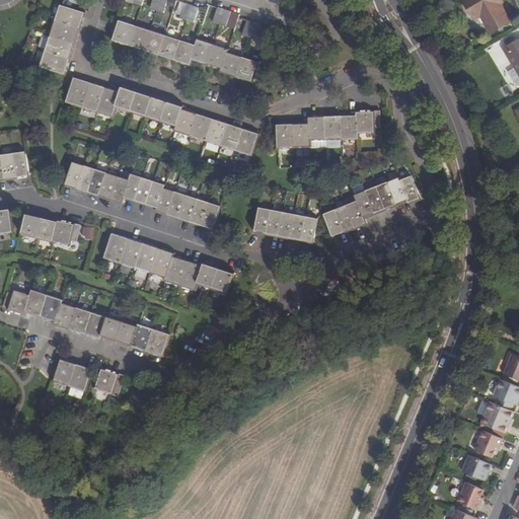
[(160,0),(153,0),(150,9),(157,11),(160,0)]
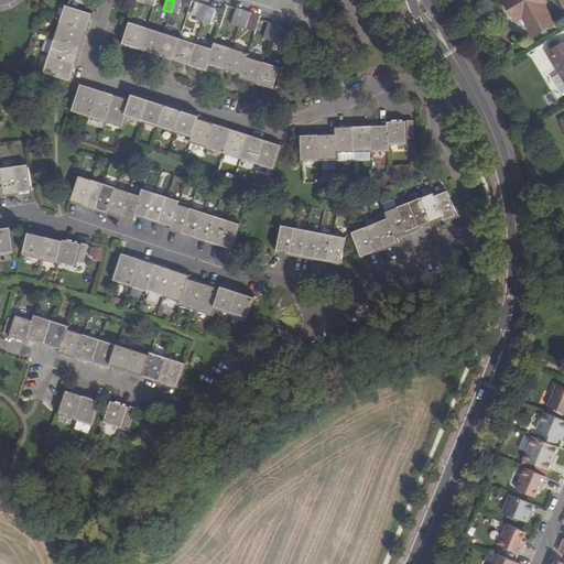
[(182,0),(174,0),(171,12),(179,14),(182,0)]
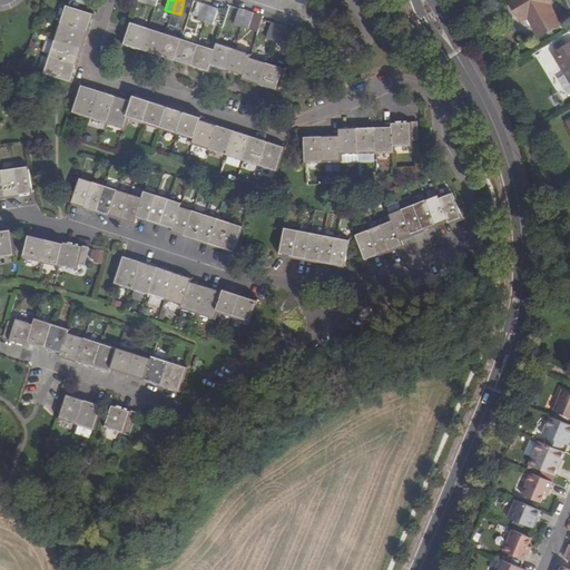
[(564,21),(554,5),(552,0),(521,0),(532,17),(534,16),(544,33),(564,21)]
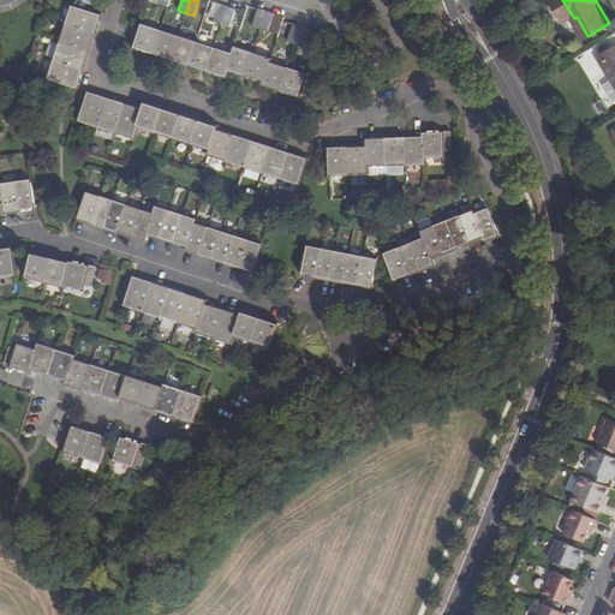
[(214,22),(222,24),(228,7),(220,5),(214,22)]
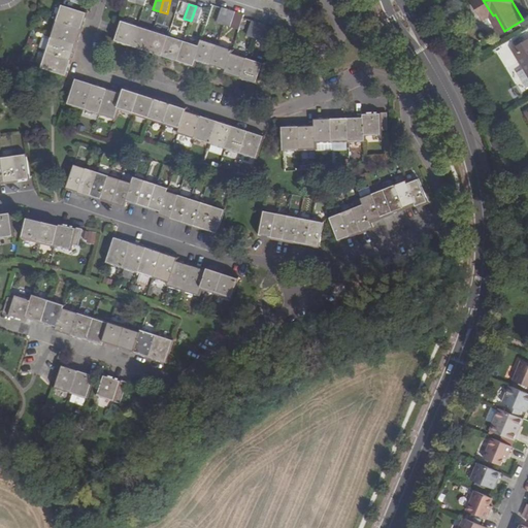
[(62,5),(57,21),(81,29),(87,12),(77,10),(62,5)]
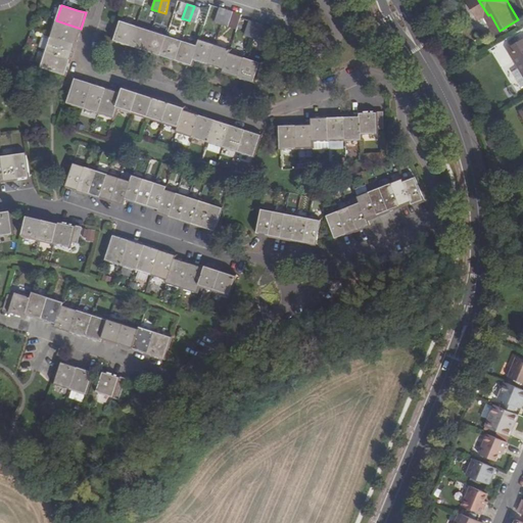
[(197,24),(201,8),(194,6),(189,20),(197,24)]
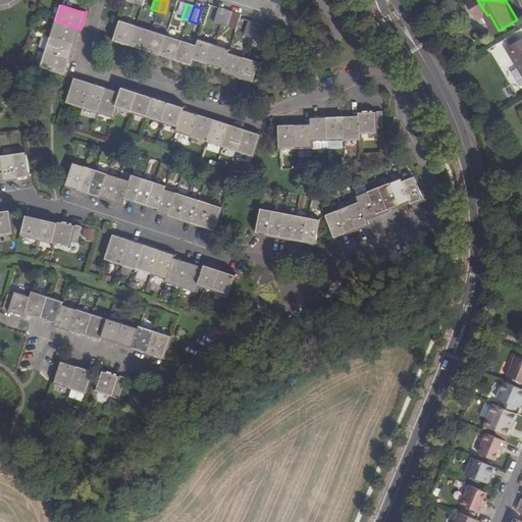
[(214,22),(221,24),(226,9),(219,7),(214,22)]
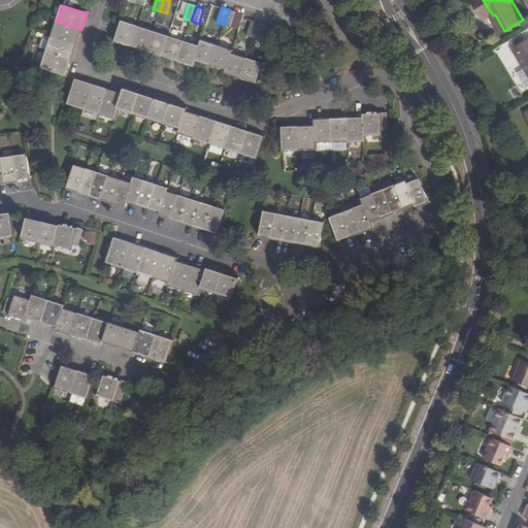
[(200,23),(207,24),(210,10),(203,9),(200,23)]
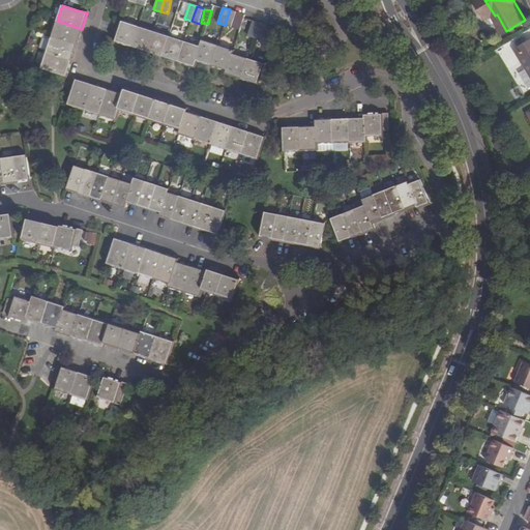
[(231,27),(236,12),(230,9),(225,25),(231,27)]
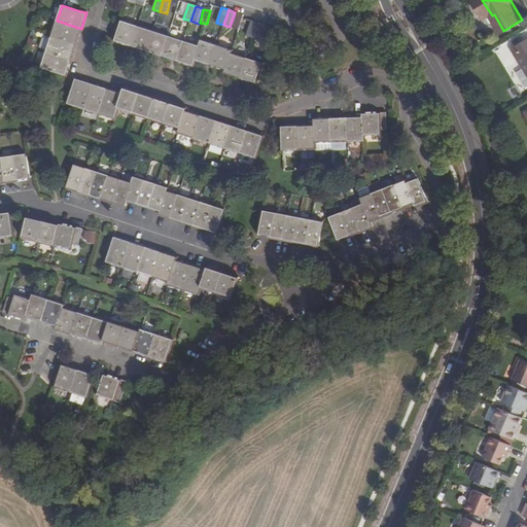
[(51,37),(76,44),(81,29),(57,21),(51,37)]
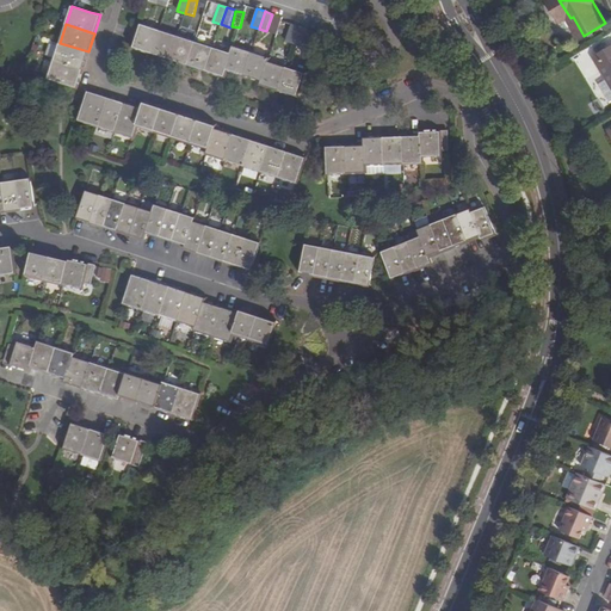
[(285,42),(294,44),(300,26),(291,24),(285,42)]
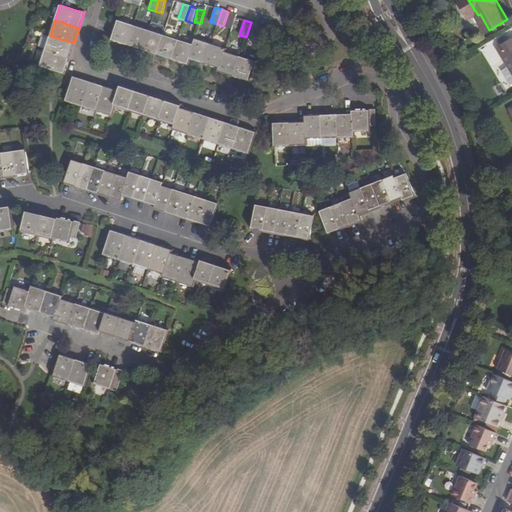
[(114,41),(128,45),(134,26),(120,22),(114,41)]
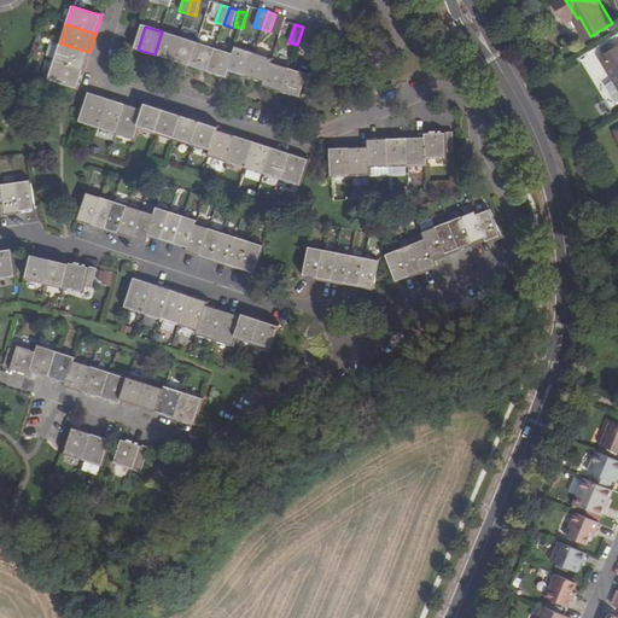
[(305,48),(312,30),(303,27),(297,45),(305,48)]
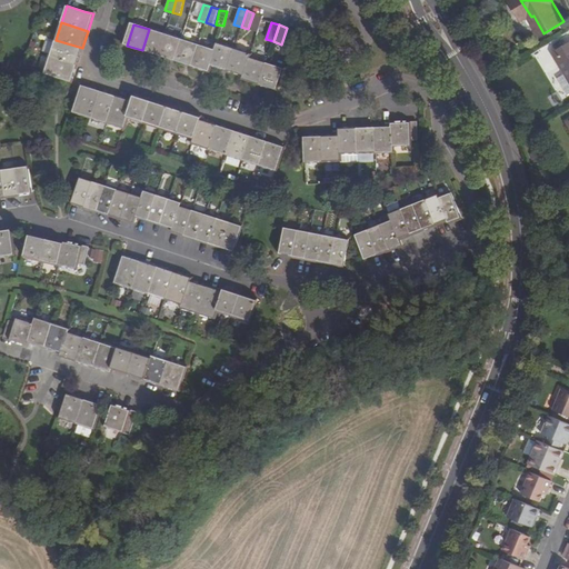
[(159,56),(166,35),(149,29),(142,50),(159,56)]
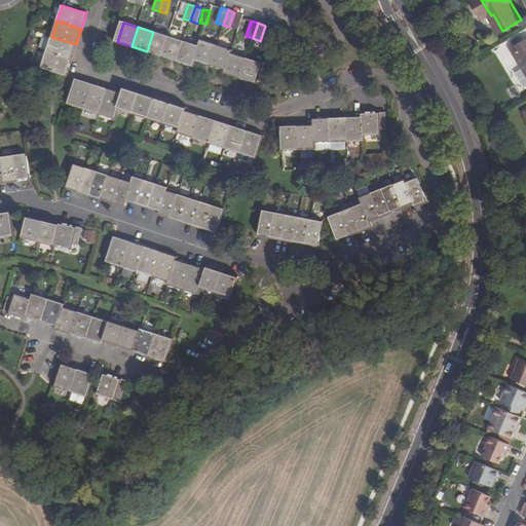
[(161,57),(168,37),(153,32),(147,51),(161,57)]
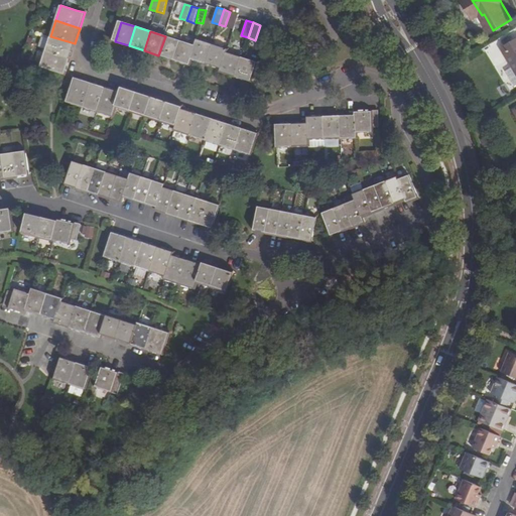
[(71,57),(75,43),(50,36),(45,50),(71,57)]
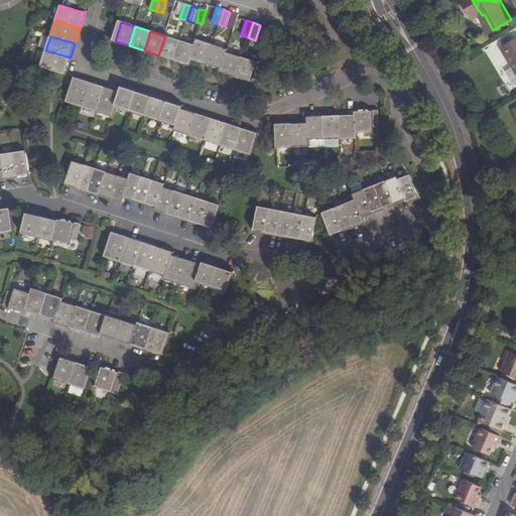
[(158,55),(174,59),(180,41),(165,36),(158,55)]
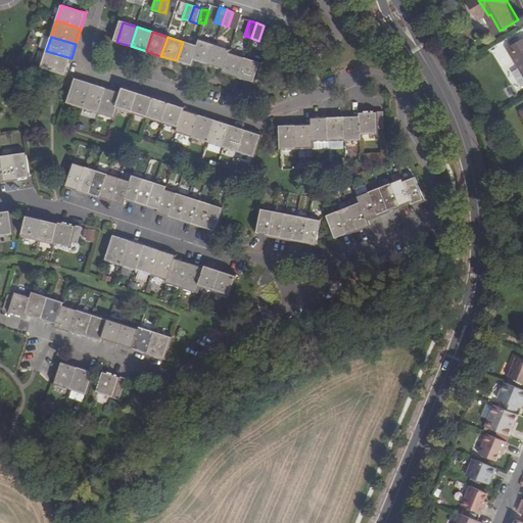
[(199,40),(197,46),(193,59),(208,64),(215,45),(199,40)]
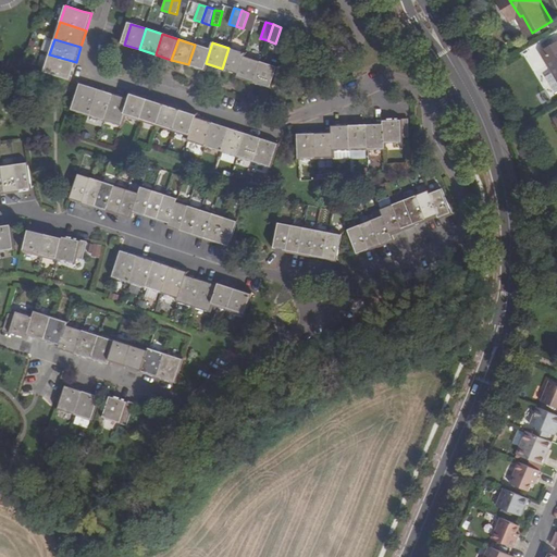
[(556,44),(542,53),(556,77),(556,44)]
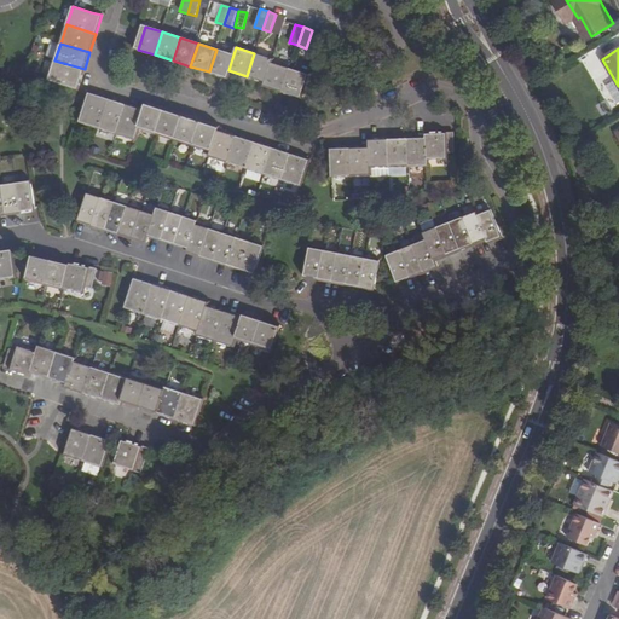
[(229,70),(233,55),(217,50),(209,71),(226,77),(229,70)]
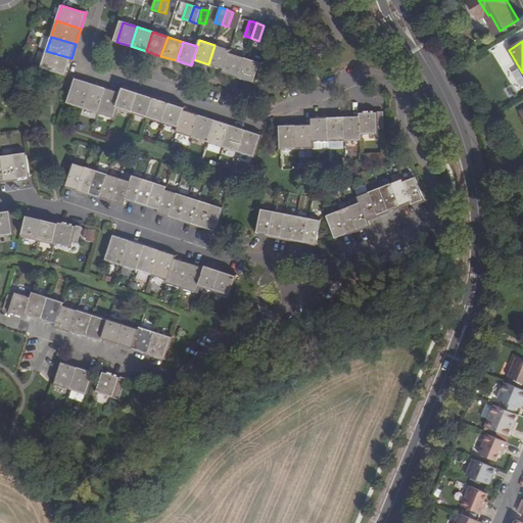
[(208,64),(225,69),(230,53),(231,50),(215,45),(208,64)]
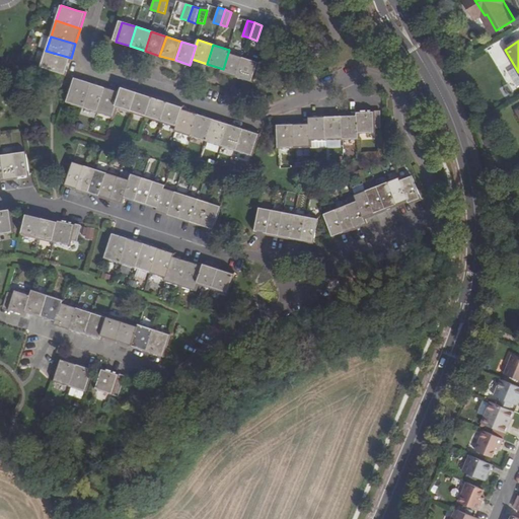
[(71,58),(46,51),(41,66),(66,74),(71,58)]
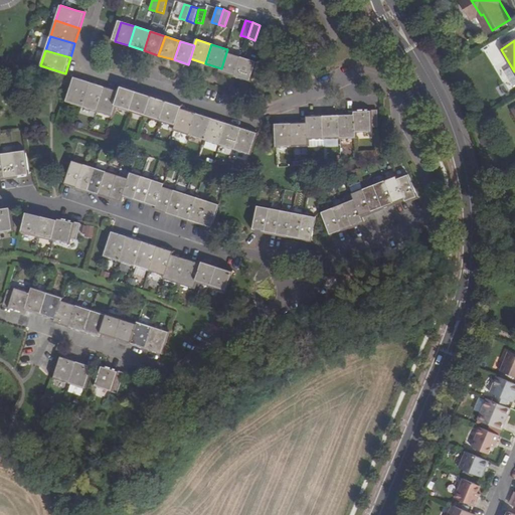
[(220,71),(234,76),(241,57),(226,52),(221,68),(220,71)]
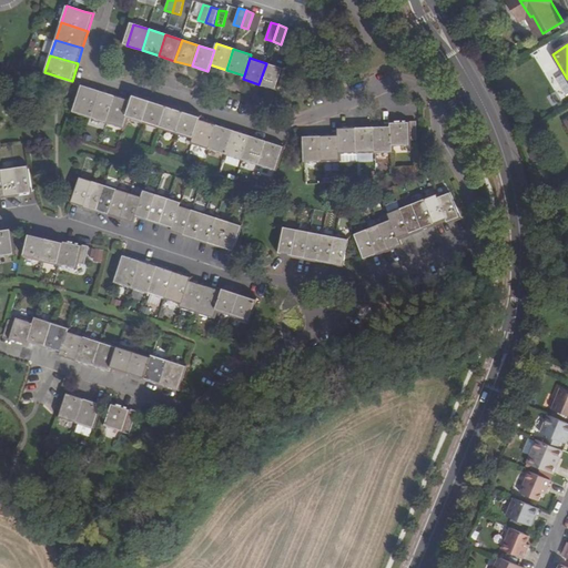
[(266,63),(259,84),(275,90),(283,69),(266,63)]
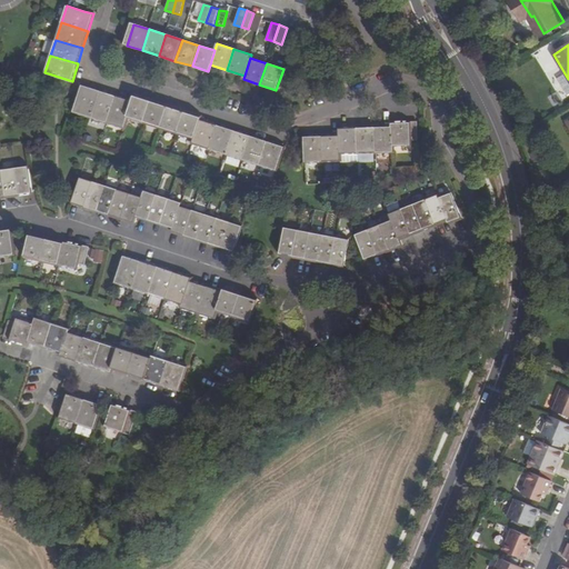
[(73,113),(91,119),(100,90),(82,86),(82,87),(73,113)]
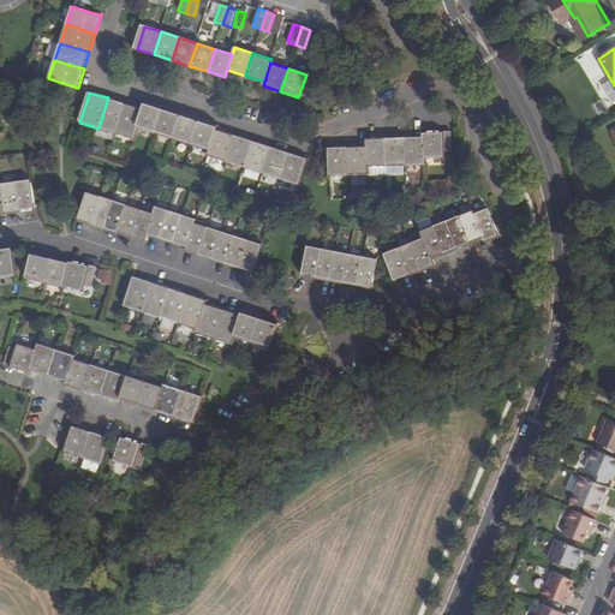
[(99,129),(115,133),(125,103),(108,97),(99,129)]
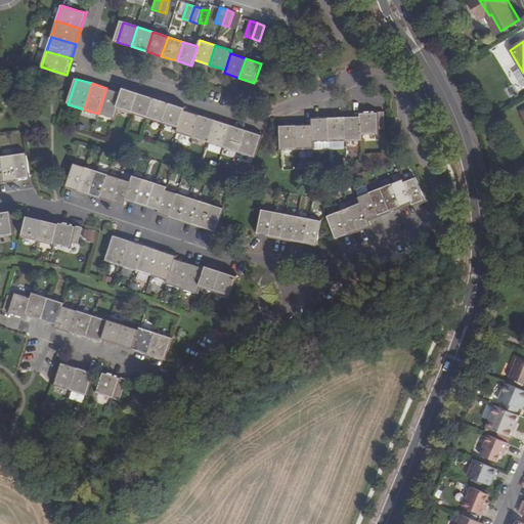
[(116,113),(123,93),(106,88),(98,114),(114,119),(116,113)]
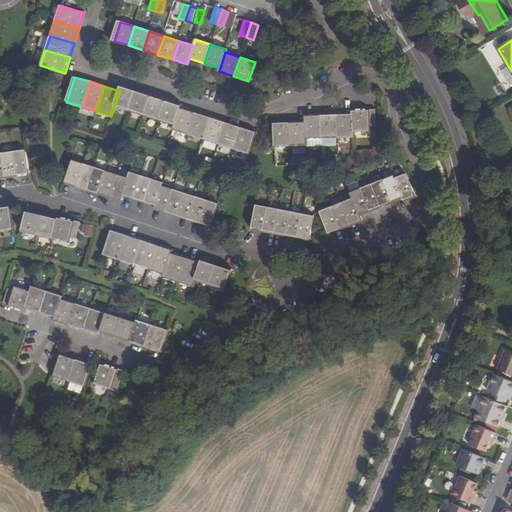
[(113,110),(128,116),(137,90),(121,86),(120,91),(113,110)]
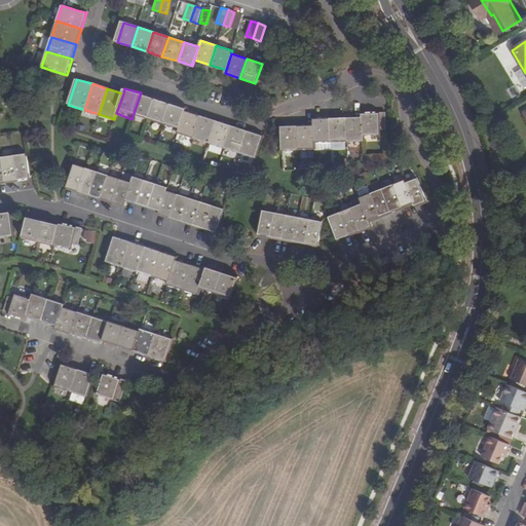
[(147,123),(155,98),(141,92),(132,119),(147,123)]
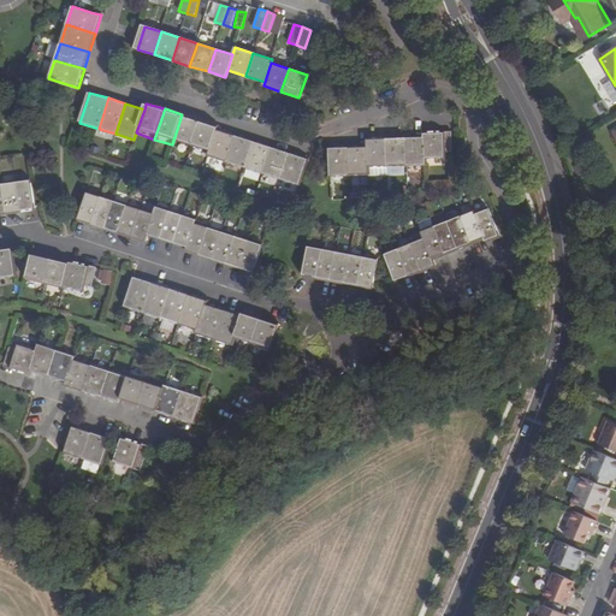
[(172,144),(190,150),(200,120),(182,114),(172,144)]
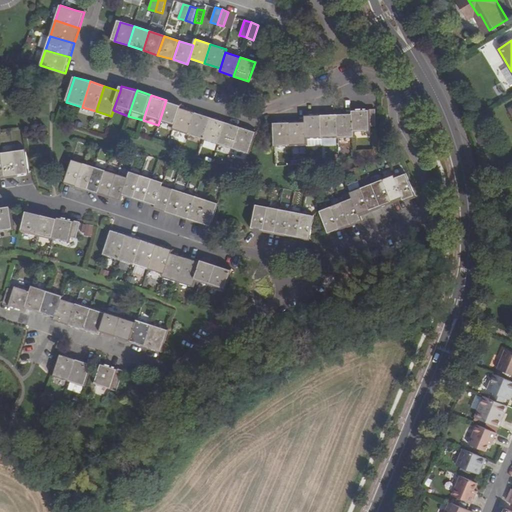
[(158,125),(172,130),(179,107),(180,104),(166,100),(158,125)]
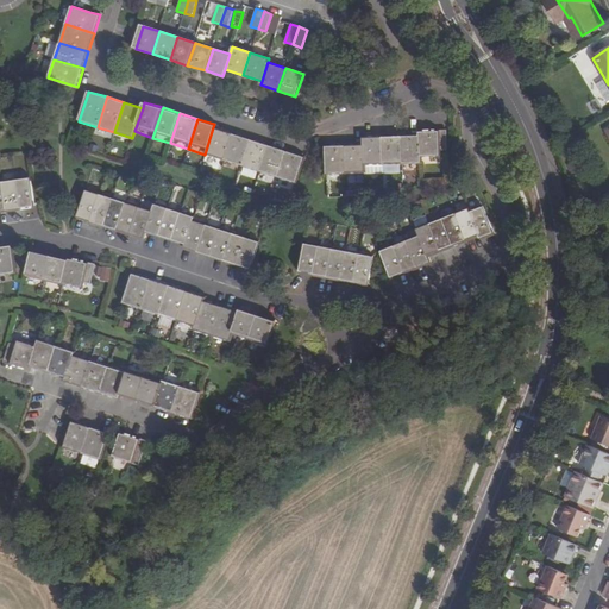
[(213,127),(205,155),(205,157),(223,162),(232,133),(213,127)]
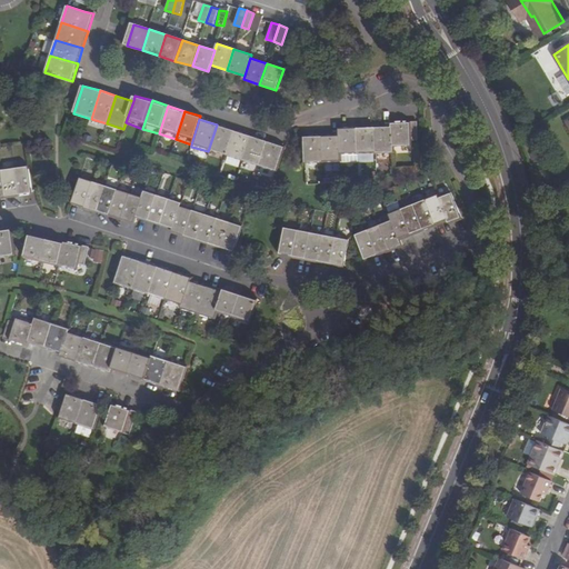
[(557,127),(560,131),(568,126),(568,125),(567,121),(557,127)]
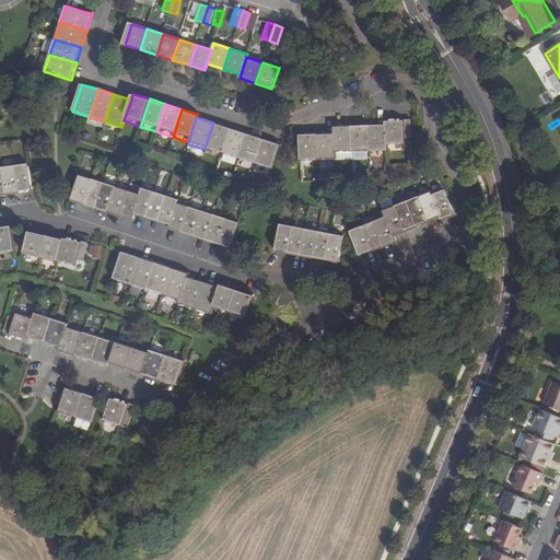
[(409,138),(409,121),(385,121),(385,125),(385,143),(403,143),(403,138),(409,138)]
